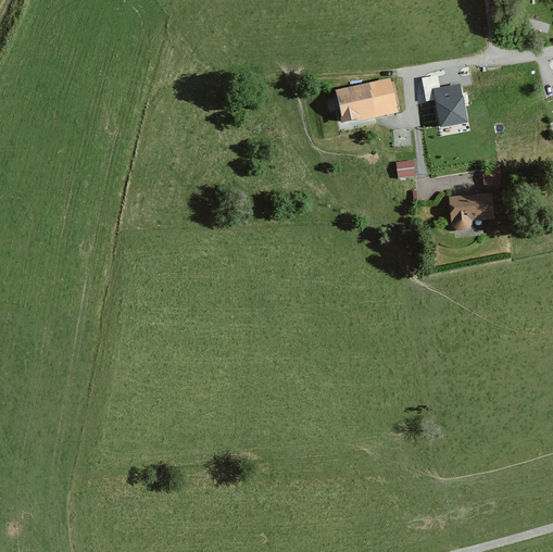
[(398,110),(390,77),(336,89),(343,122),(398,110)]
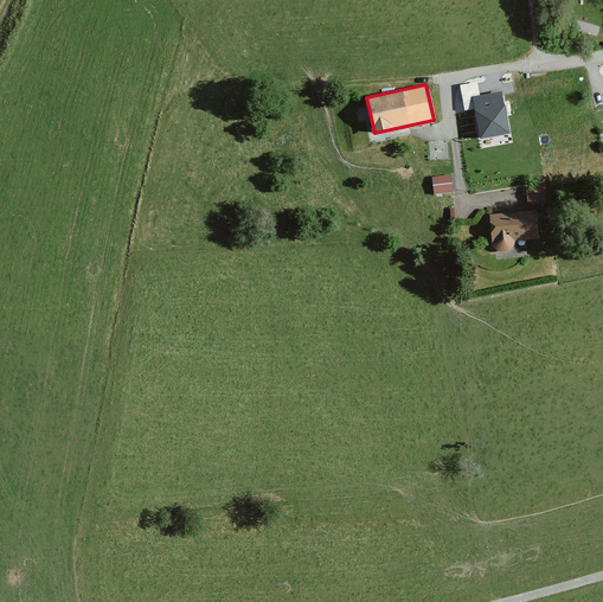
[(499,84),(468,90),(478,135),(507,129),(499,84)]
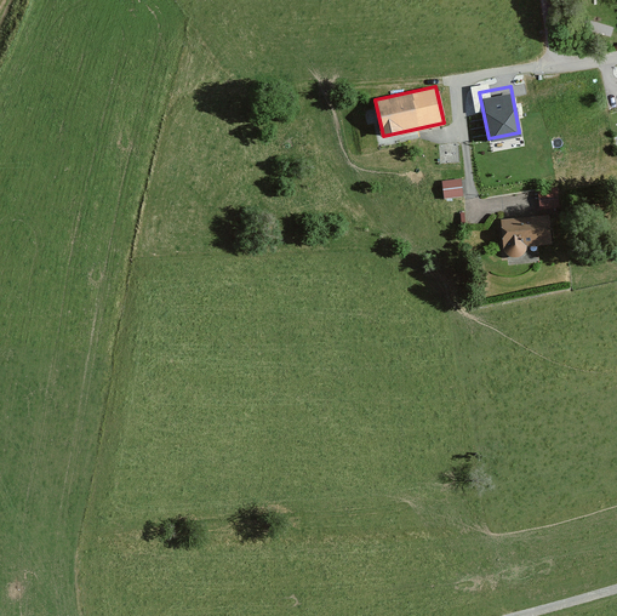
[(461,194),(458,176),(439,180),(443,197),(461,194)]
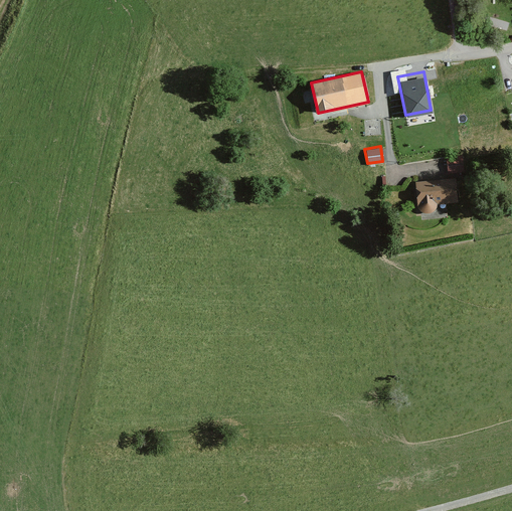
[(461,152),(444,153),(446,170),(463,168),(461,152)]
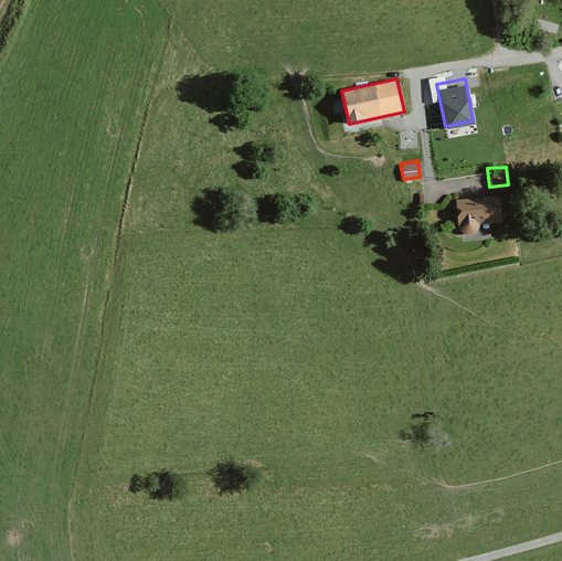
[(505,221),(501,196),(455,200),(458,231),(479,229),(478,224),(505,221)]
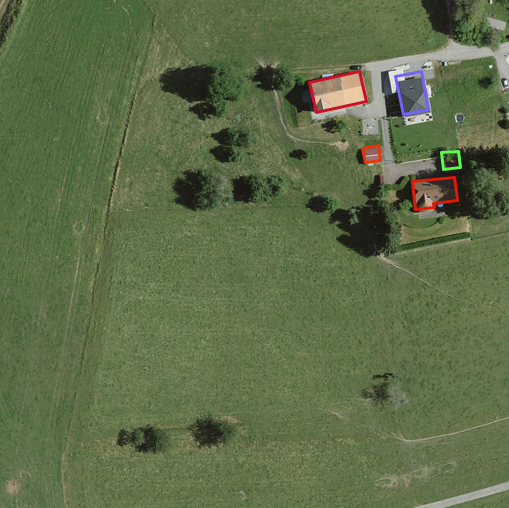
All buildings are outlined.
